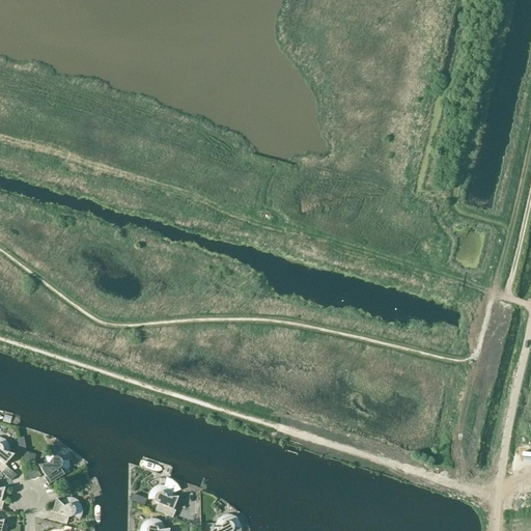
[(0,471),(2,473),(7,467),(5,466),(15,455),(9,453),(9,450),(9,446),(7,443),(4,440),(0,438),(0,471)]
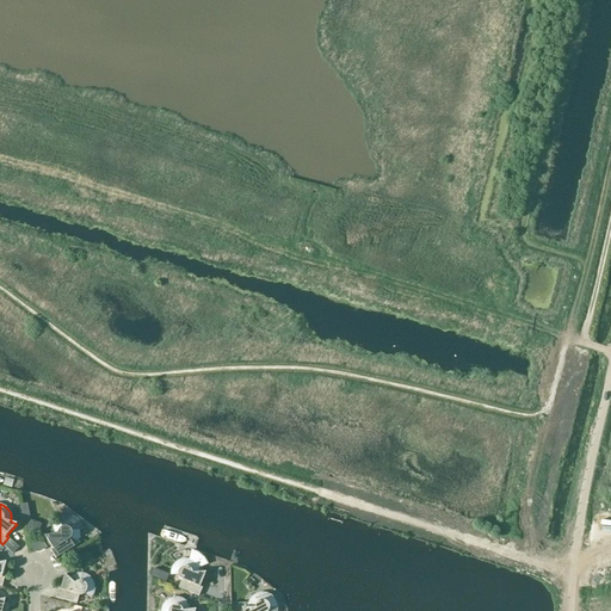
[(50,536),(44,536),(53,549),(50,550),(56,559),(80,544),(78,542),(79,538),(79,534),(78,529),(82,528),(80,522),(75,518),(69,516),(63,516),(57,517),(59,520),(55,523),(53,526),(51,531),(50,536)]
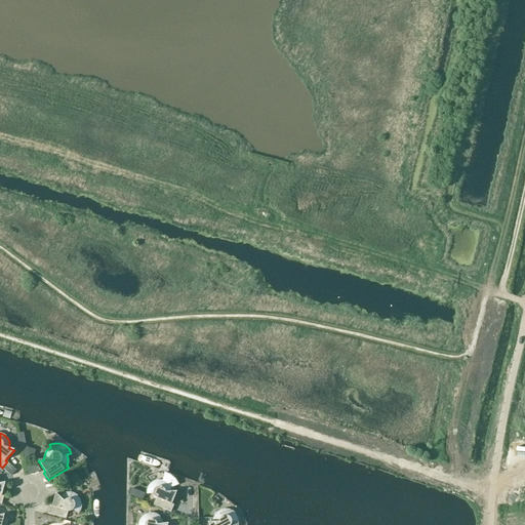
[(165,482),(162,481),(158,481),(154,482),(151,484),(149,486),(147,490),(147,494),(153,493),(153,495),(156,498),(160,499),(157,507),(170,512),(173,505),(171,503),(176,491),(171,492),(170,488),(168,485),(165,482)]
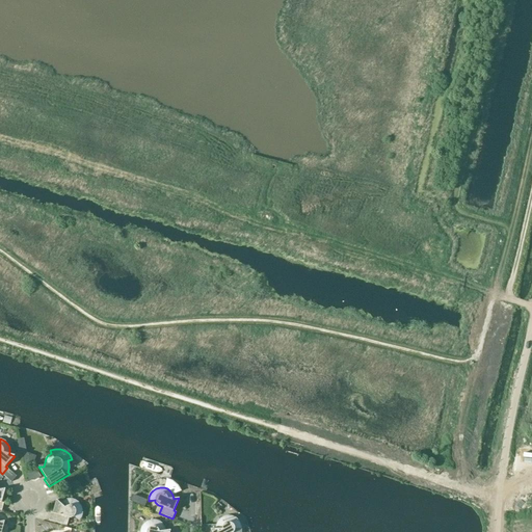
[(67,499),(62,501),(59,503),(56,500),(53,513),(50,512),(48,521),(67,526),(69,519),(71,519),(73,517),(74,516),(79,521),(81,517),(82,513),(82,509),(81,505),(78,502),(75,500),(71,499),(67,499)]
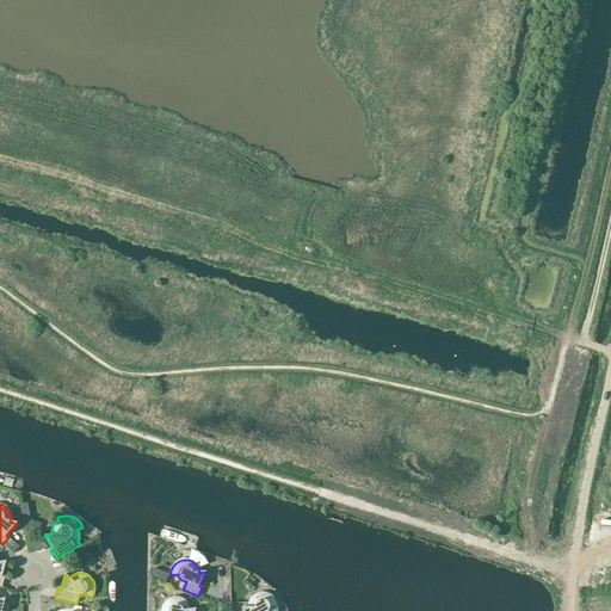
[(276,603),(273,599),(270,596),(266,593),(261,593),(258,594),(258,593),(253,596),(251,599),(248,603),(248,608),(241,608),(242,610),(267,610),(269,610),(270,608),(277,608),(276,603)]
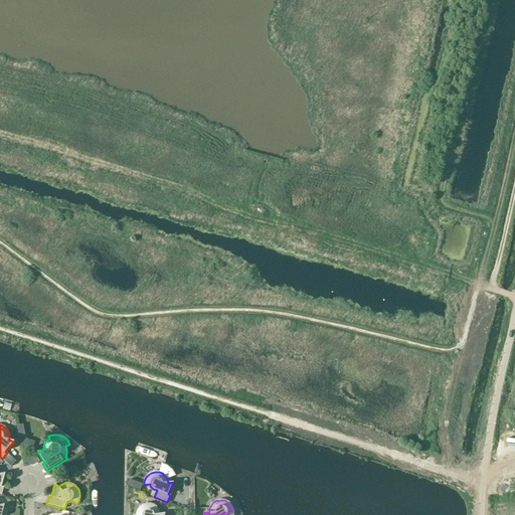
[(159,510),(157,507),(154,505),(150,504),(146,504),(143,505),(140,507),(137,510),(136,514),(164,514),(165,513),(160,514),(159,510)]
